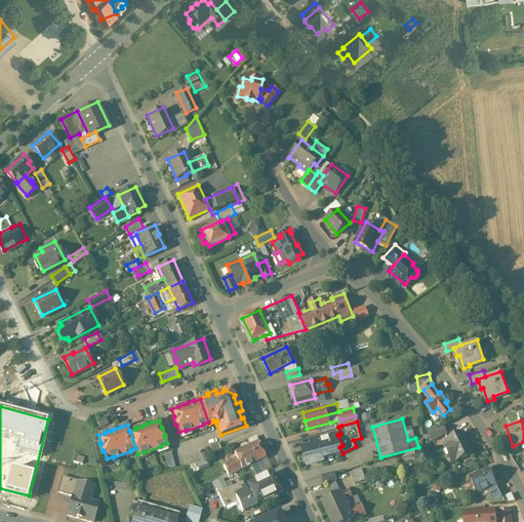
[(444,425),(429,432),(432,439),(447,432),(444,425)]
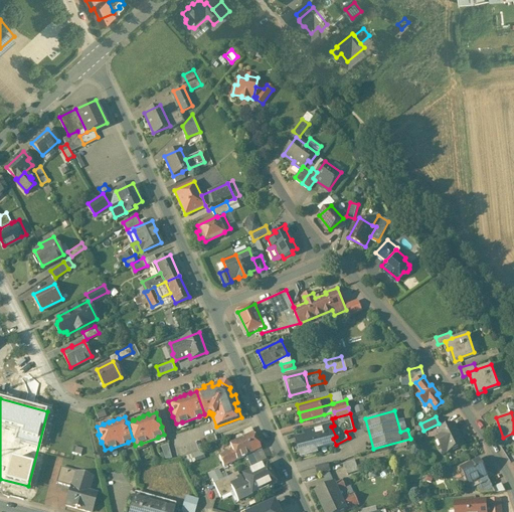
[(455,422),(439,430),(449,451),(465,444),(455,422)]
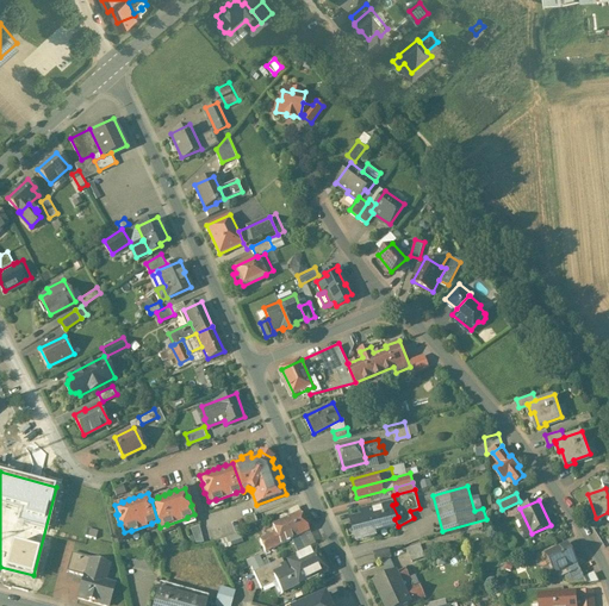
[(376,507),(361,511),(364,519),(349,523),(356,542),(378,535),(377,531),(398,526),(395,519),(398,517),(392,505),(377,510),(376,507)]
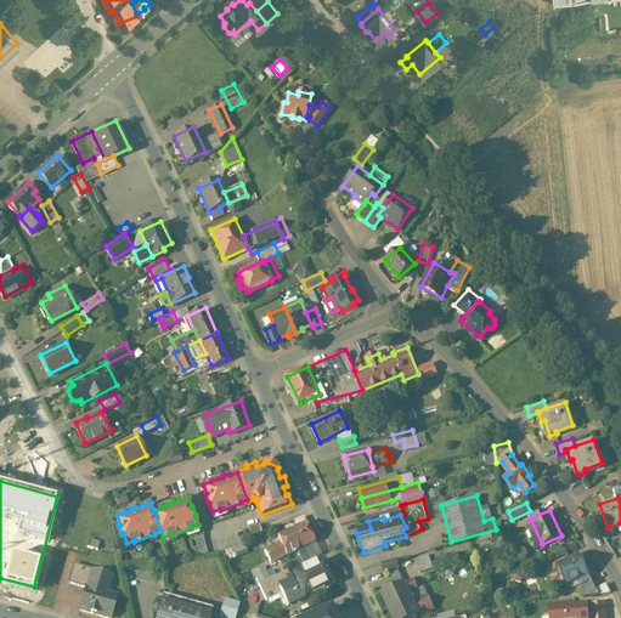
[(295,527),(294,525),(288,527),(289,529),(278,536),(280,537),(287,554),(306,545),(298,526),(295,527)]
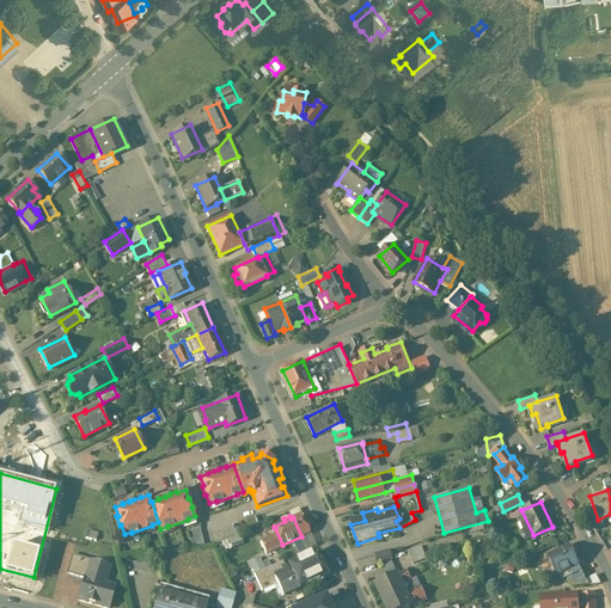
[(201,524),(193,527),(199,542),(206,540),(201,524)]
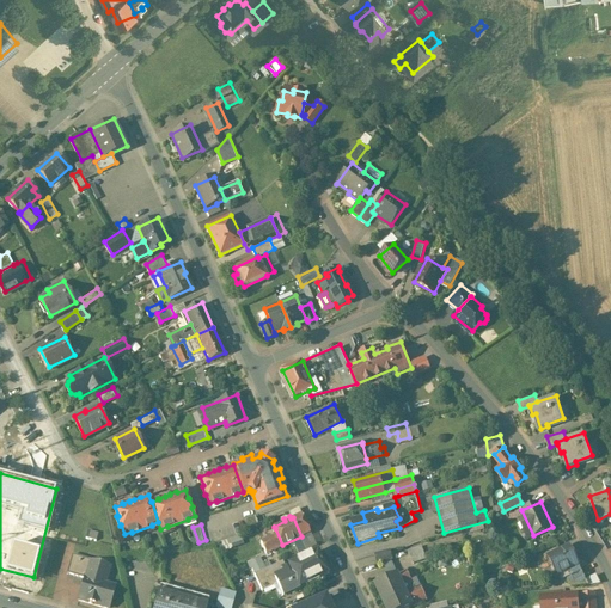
[(99,532),(89,528),(86,536),(96,540),(99,532)]
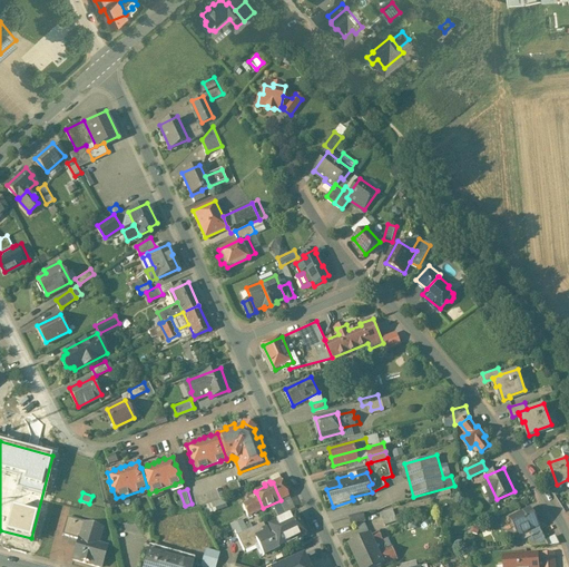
[(256,492),(252,495),(253,498),(244,502),(249,515),(263,508),(256,492)]
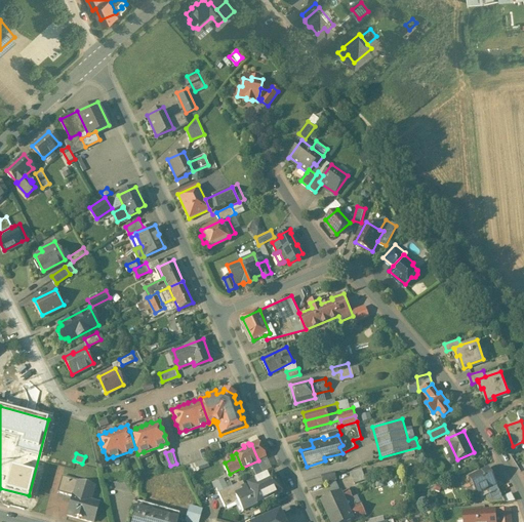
[(356,481),(367,477),(363,466),(352,470),(356,481)]
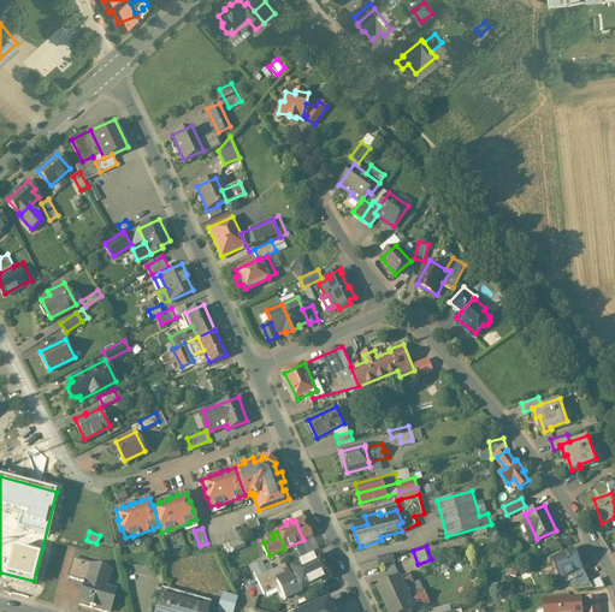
[(574,547),(551,559),(561,578),(573,572),(584,568),(574,547)]
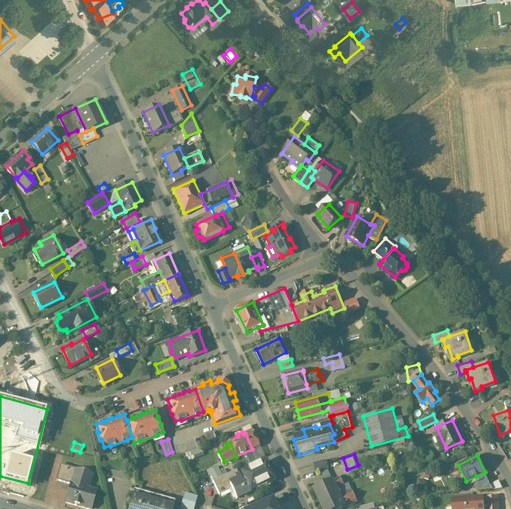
[(327,459),(315,462),(317,470),(329,467),(327,459)]
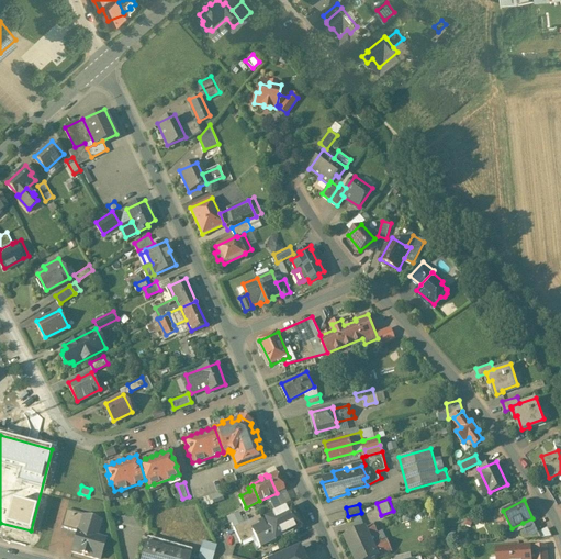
[(291,505),(267,517),(268,522),(276,538),(277,539),(301,526),(291,505)]
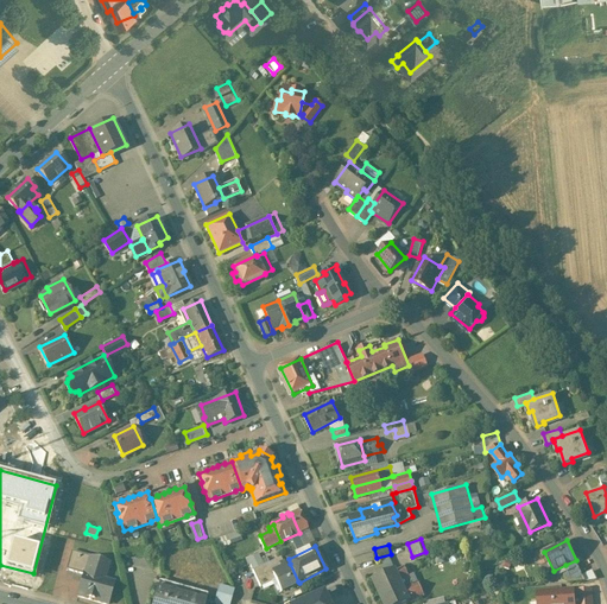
[(109,561),(73,550),(67,566),(86,572),(103,578),(109,561)]
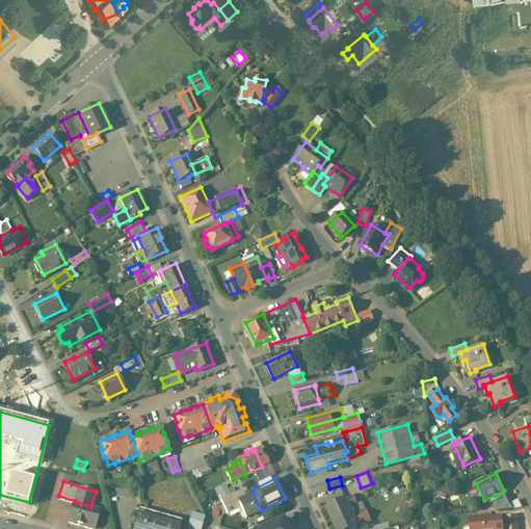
[(224,481),(214,486),(217,493),(223,490),(228,487),(224,481)]
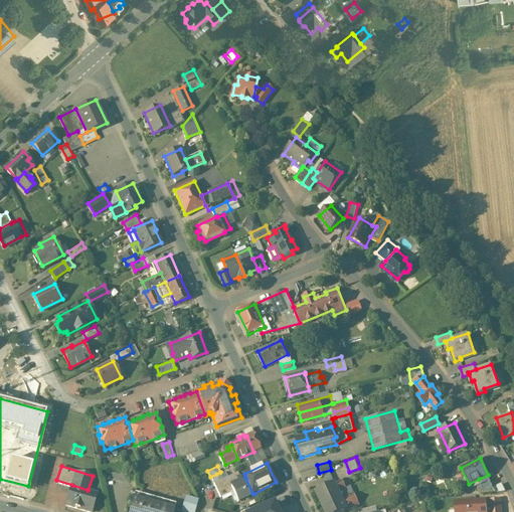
[(238,470),(228,475),(232,485),(242,479),(238,470)]
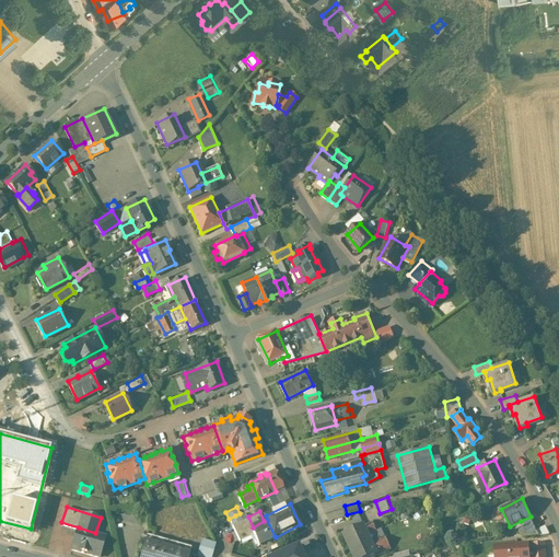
[(248,517),(233,523),(239,535),(253,529),(253,528),(248,517)]
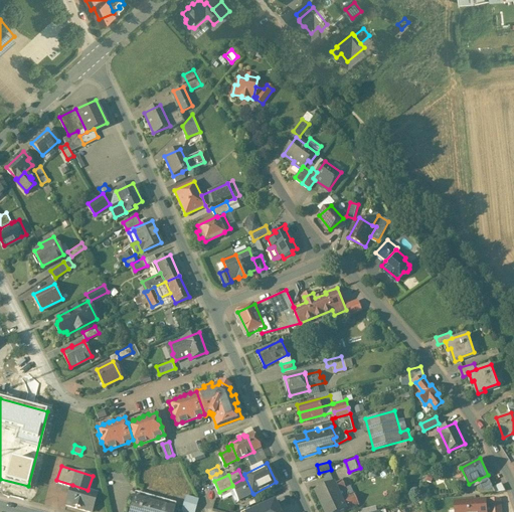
[(497,492),(488,475),(479,479),(482,485),(479,486),(482,493),(497,492)]
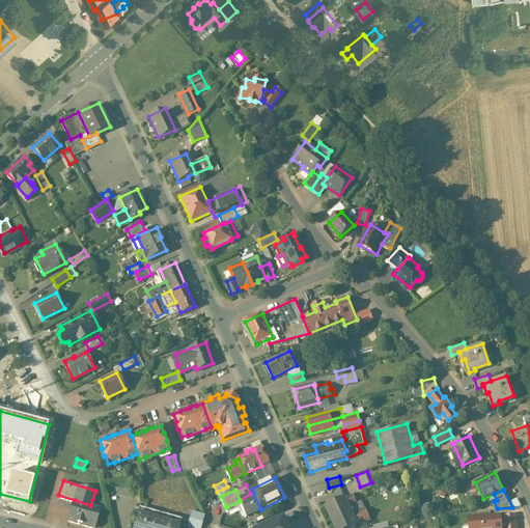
[(250,494),(240,500),(240,501),(246,515),(260,508),(253,493),(250,494)]
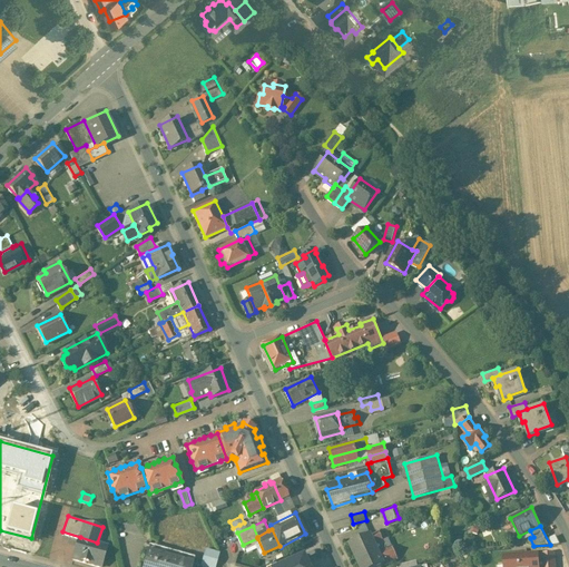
[(381,530),(371,535),(375,544),(385,539),(381,530)]
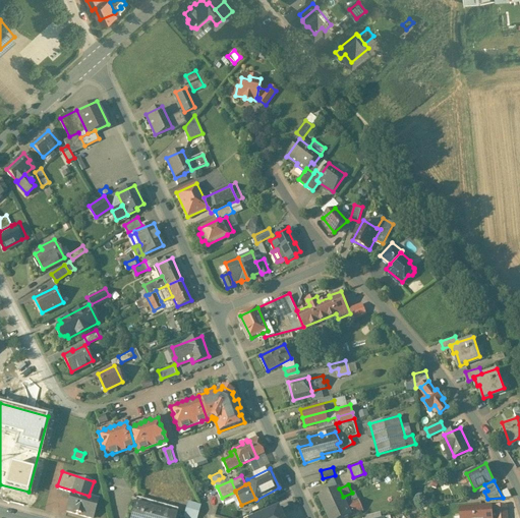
[(339,488),(321,497),(330,517),(344,517),(351,515),(343,497),(339,488)]
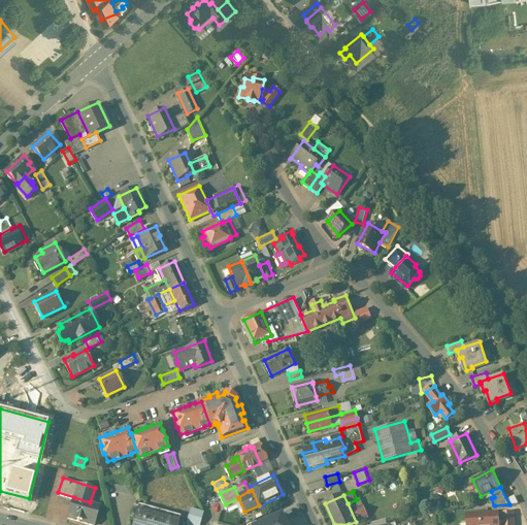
[(90,502),(74,497),(69,515),(93,523),(99,505),(90,502)]
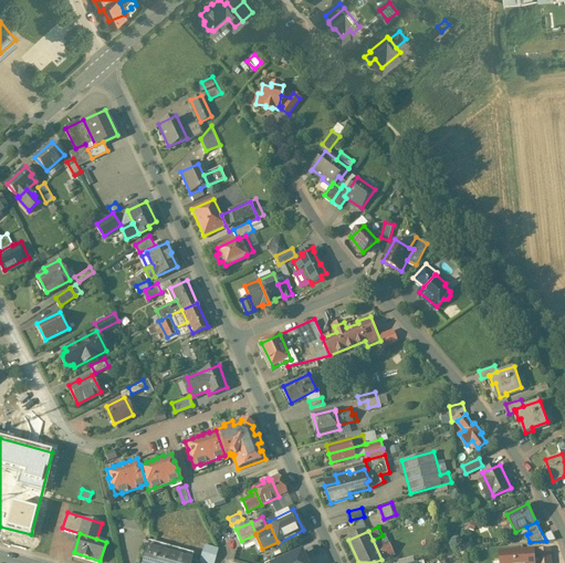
[(386,542),(383,535),(373,540),(382,560),(396,553),(393,548),(395,546),(391,540),(386,542)]
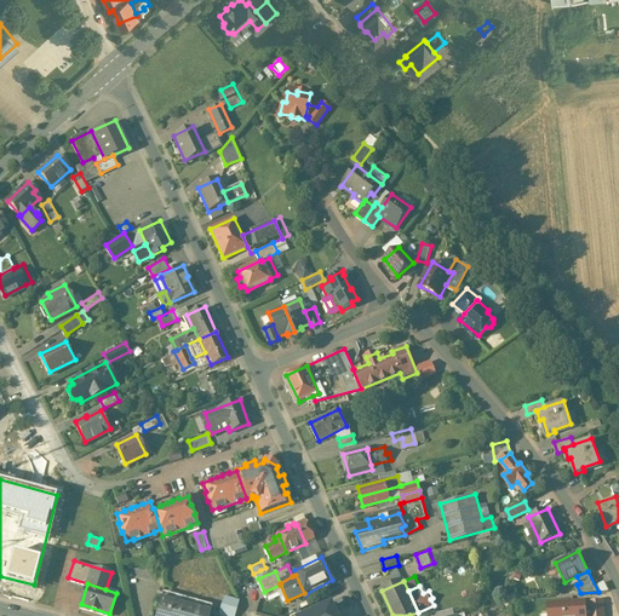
[(221,606),(164,591),(155,615),(208,615),(211,611),(219,614),(221,606)]
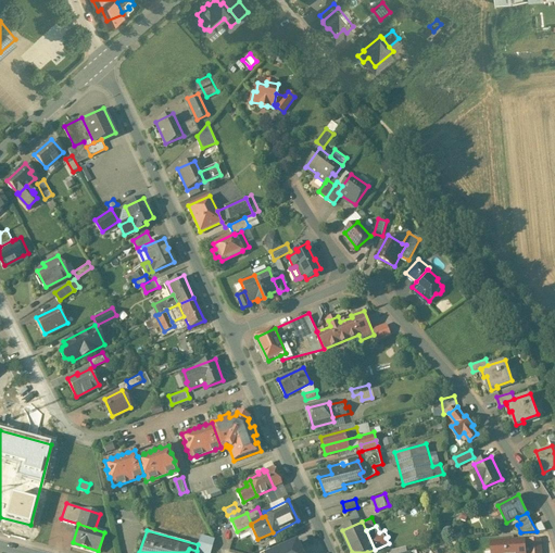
[(210,552),(214,538),(201,535),(198,544),(197,551),(204,552),(210,552)]
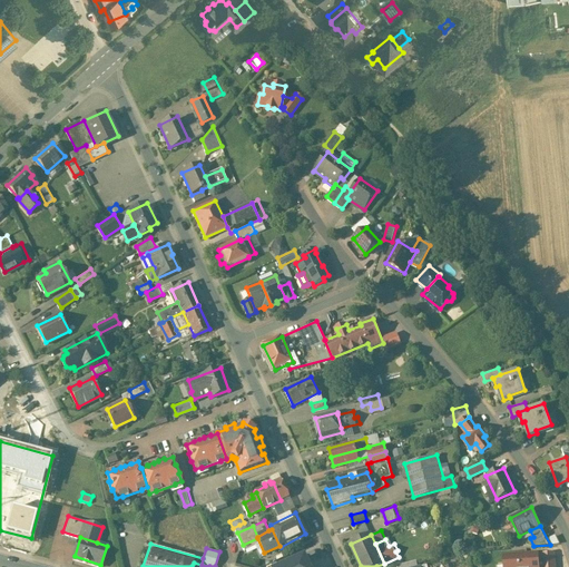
[(556,566),(555,548),(540,549),(541,551),(541,566),(556,566)]
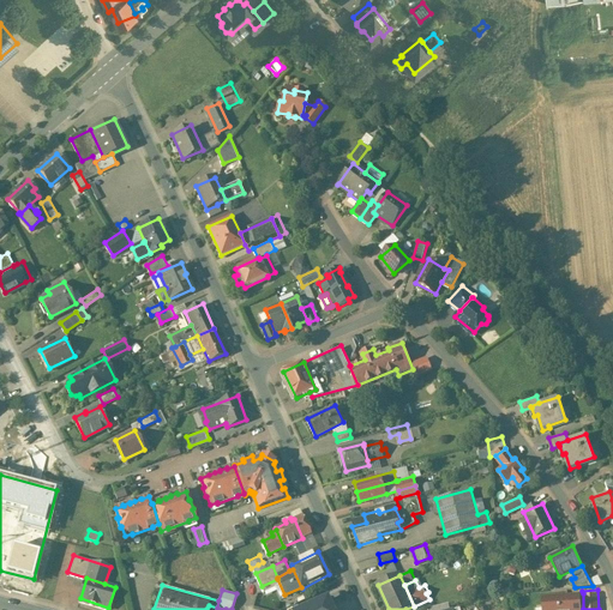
[(583,609),(583,593),(544,596),(544,609),(583,609)]
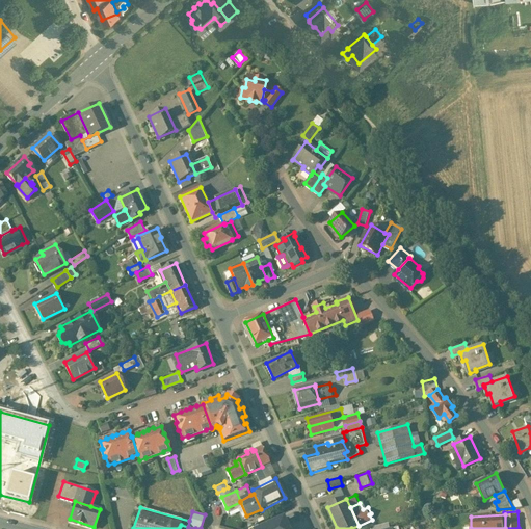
[(288,528),(284,519),(261,528),(288,528)]
